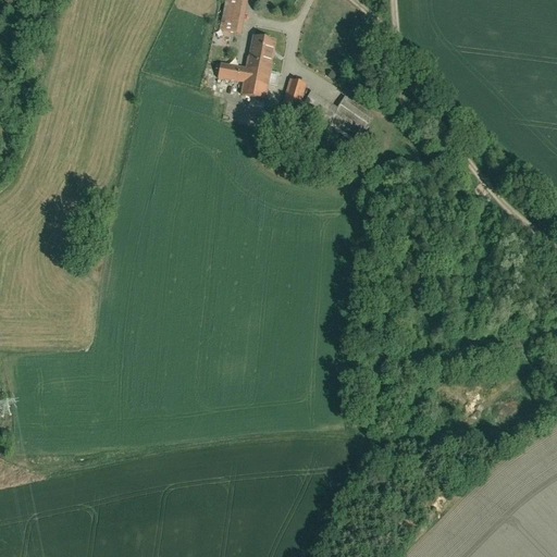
[(240,35),(246,0),(224,0),(219,32),(240,35)]
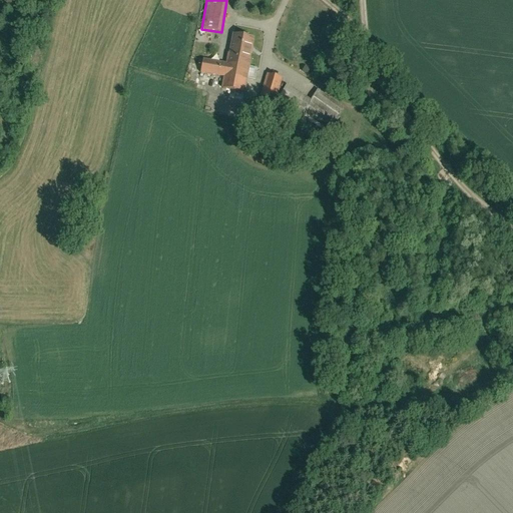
[(245,92),(253,37),(229,34),(225,63),(223,76),(221,88),(245,92)]
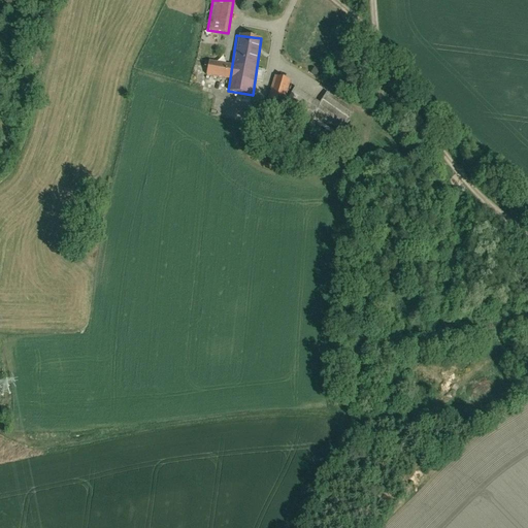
[(230,78),(232,65),(207,61),(205,75),(230,78)]
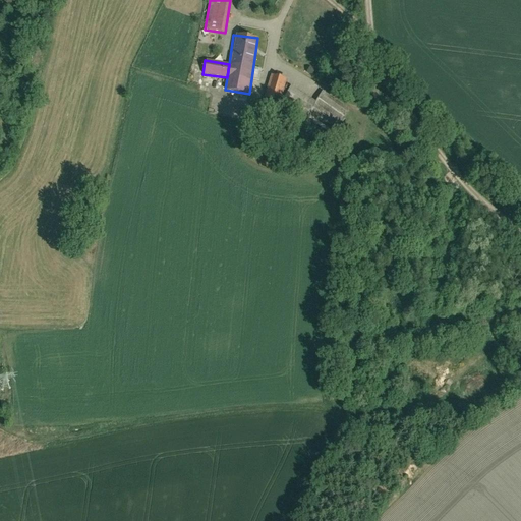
[(286,78),(271,75),(266,96),(281,100),(286,78)]
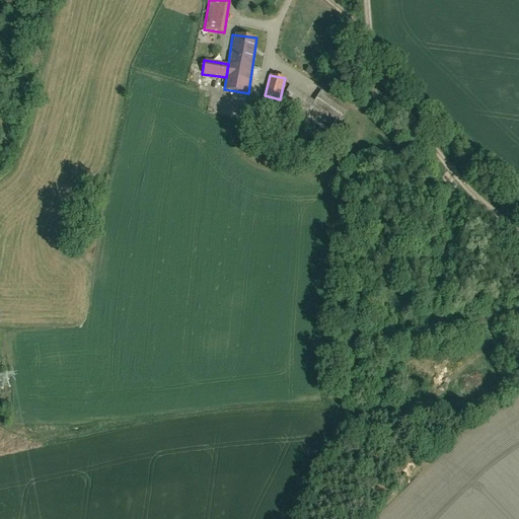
[(309,97),(290,86),(285,95),(304,106),(309,97)]
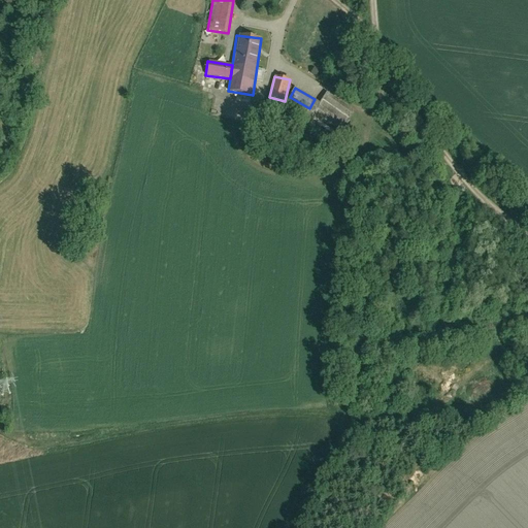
[(337,103),(331,121),(337,124),(335,129),(345,132),(352,116),(337,110),(342,98),(329,93),(327,99),(337,103)]
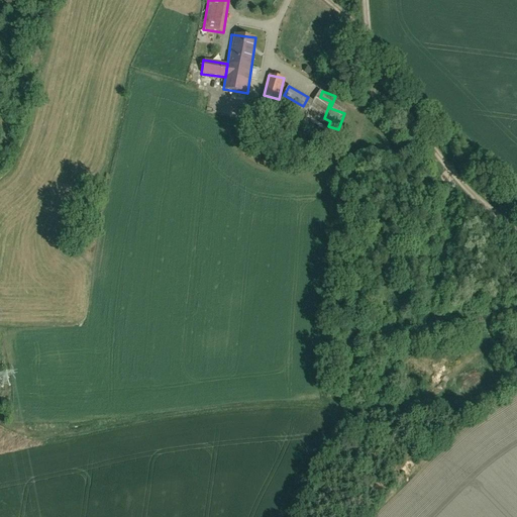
All buildings are outlined.
